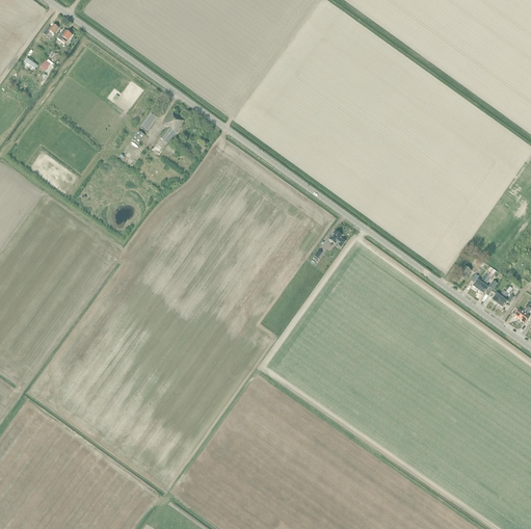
[(49,24),(44,31),(47,34),(50,29),(55,32),(59,26),(54,22),(52,25),(49,24)]
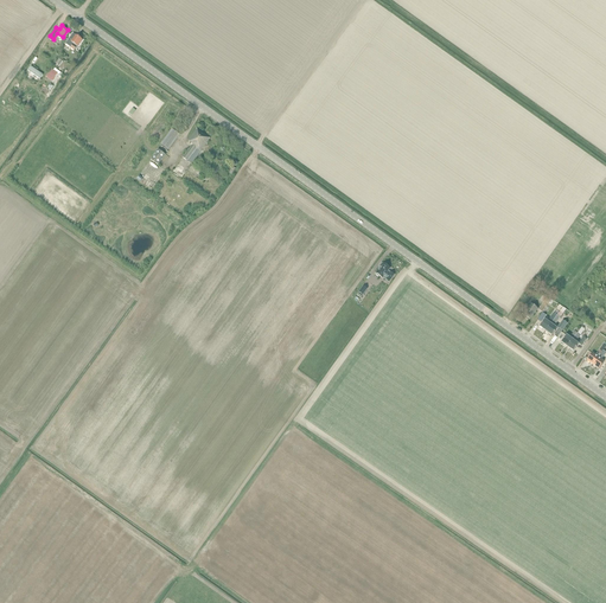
[(69,37),(67,42),(71,45),(76,47),(83,37),(74,31),(69,37)]
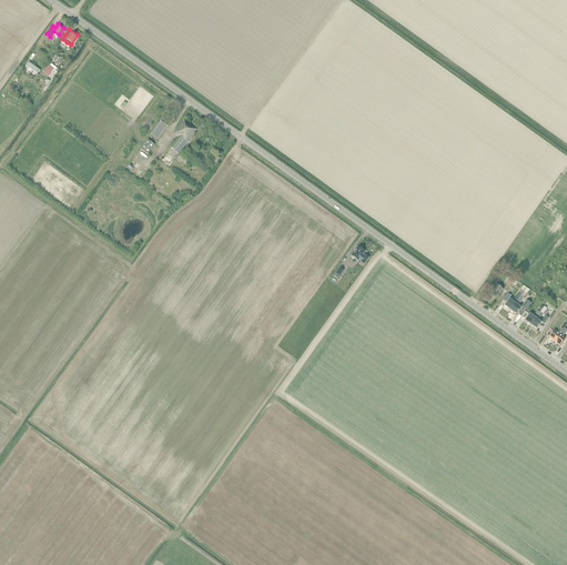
[(30,59),(27,63),(39,71),(41,68),(30,59)]
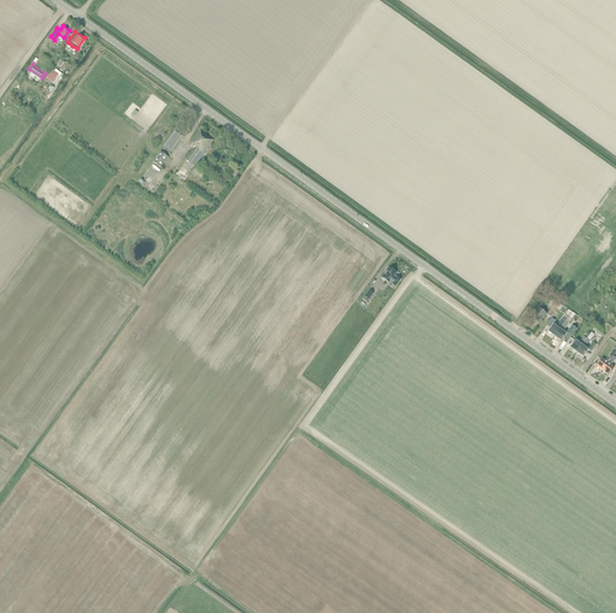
[(60,72),(54,68),(48,75),(54,80),(60,72)]
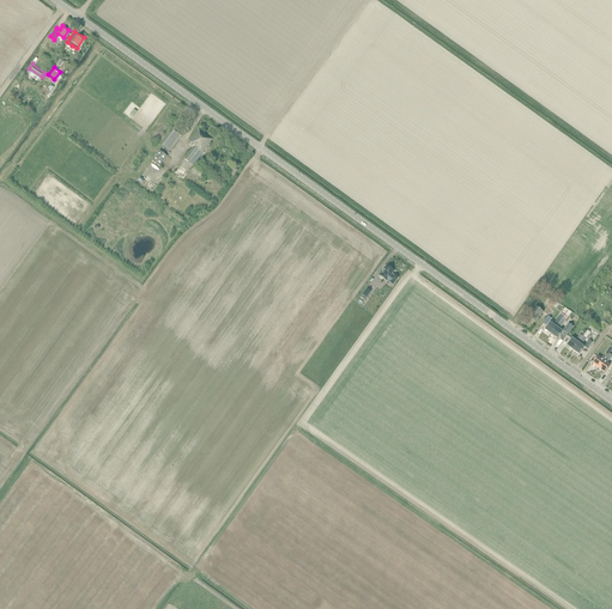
[(204,142),(207,145),(213,138),(200,127),(197,132),(206,139),(204,142)]
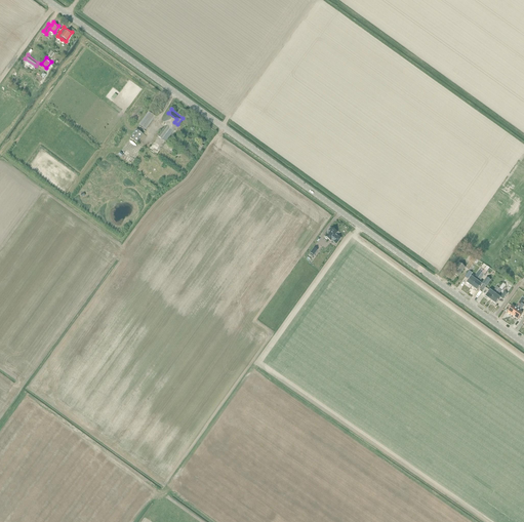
[(150,110),(140,123),(147,127),(156,114),(150,110)]
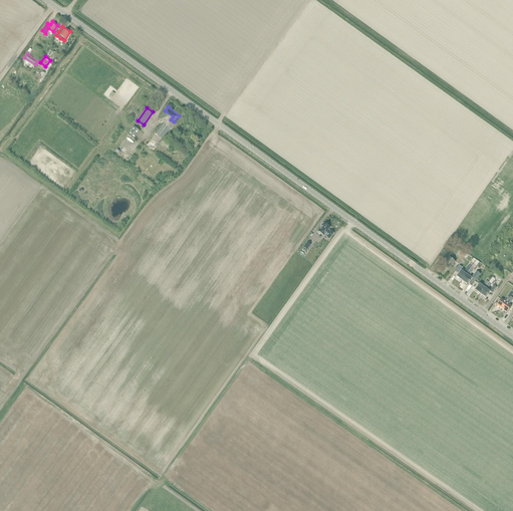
[(163,137),(174,121),(171,119),(173,116),(165,110),(160,117),(164,119),(163,120),(163,121),(156,132),(163,137)]
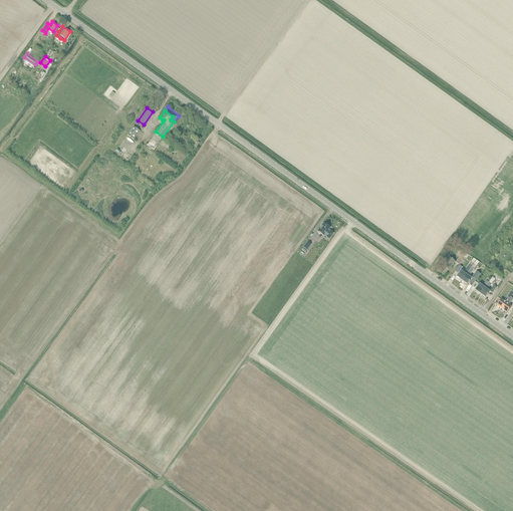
[(135,123),(129,133),(135,138),(141,129),(135,123)]
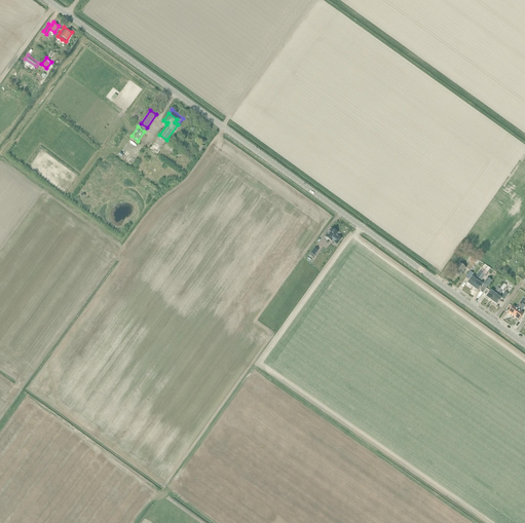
[(327,234),(326,235),(329,237),(330,236),(333,238),(338,241),(342,235),(339,233),(339,234),(337,233),(339,230),(333,225),(332,226),(332,225),(329,228),(330,229),(327,234)]
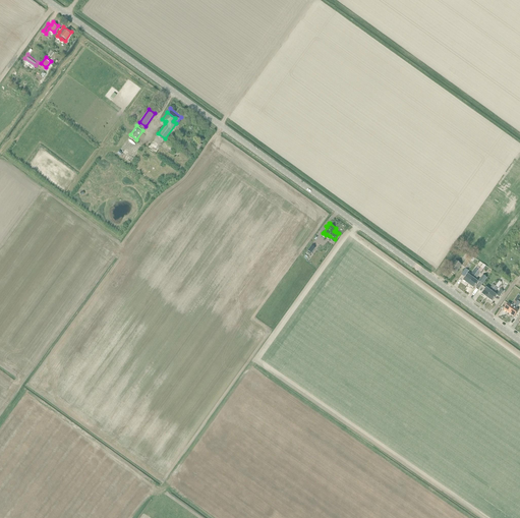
[(467,257),(467,259),(470,261),(474,255),(471,253),(470,254),(467,251),(464,255),(467,257)]
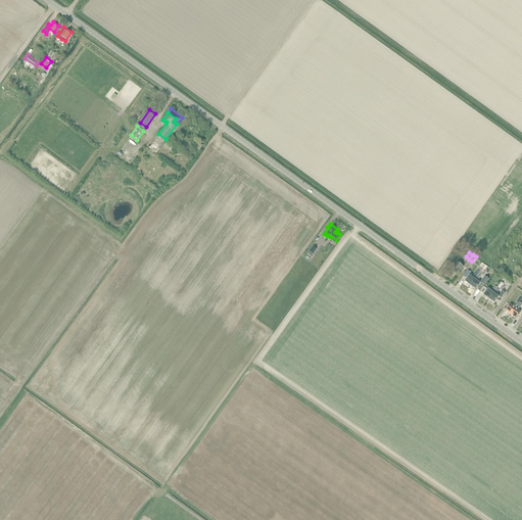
[(458,261),(452,269),(458,274),(464,265),(458,261)]
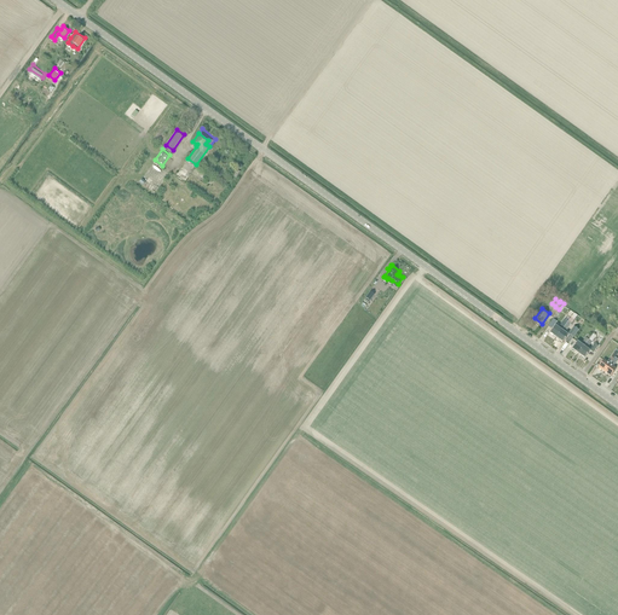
[(552,331),(558,335),(569,319),(566,317),(559,326),(556,324),(552,331)]
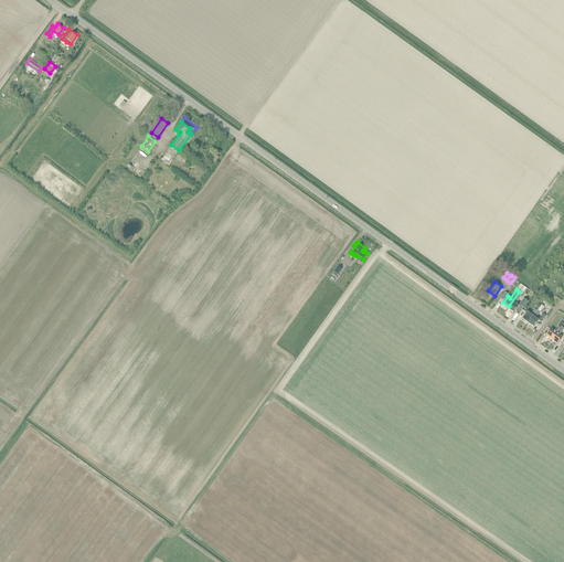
[(519,292),(509,306),(514,310),(519,304),(517,303),(522,294),(519,292)]
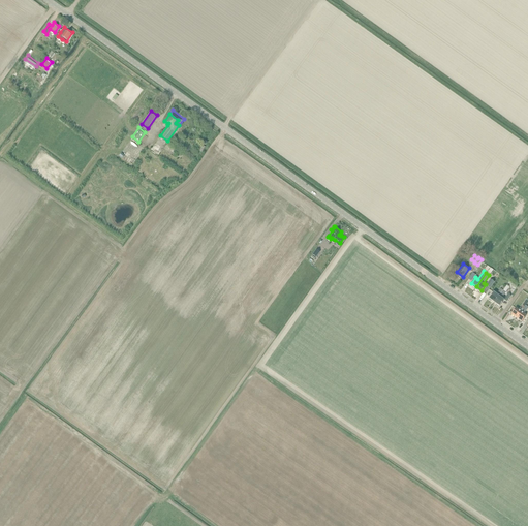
[(491,277),(487,283),(491,286),(495,280),(491,277)]
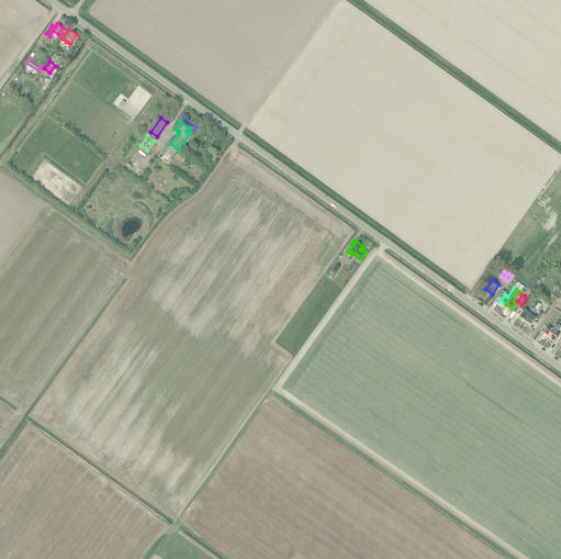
[(526,320),(536,306),(533,304),(528,311),(525,309),(520,315),(526,320)]
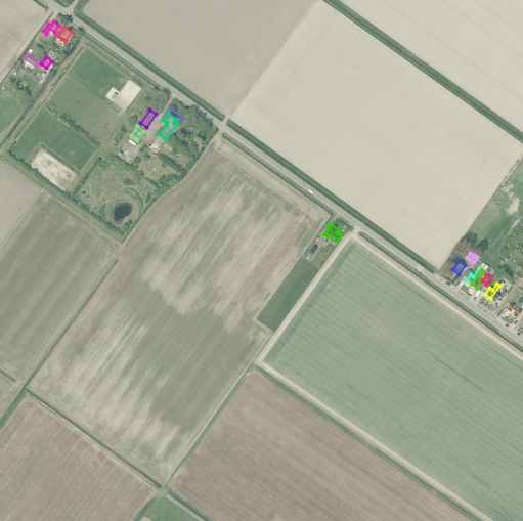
[(502,287),(499,286),(490,298),(495,301),(499,296),(496,294),(502,287)]
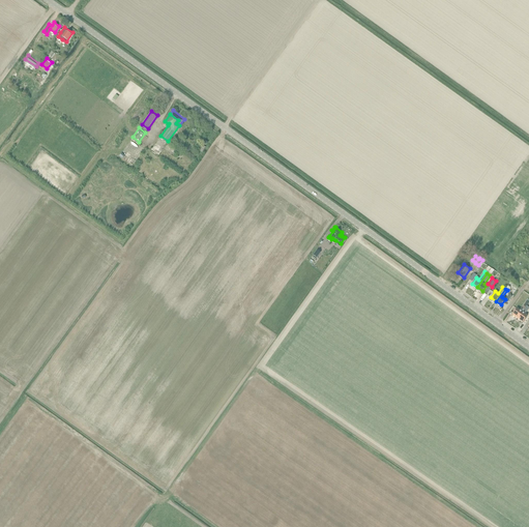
[(518,317),(527,304),(525,303),(521,309),(518,306),(512,313),(518,317)]
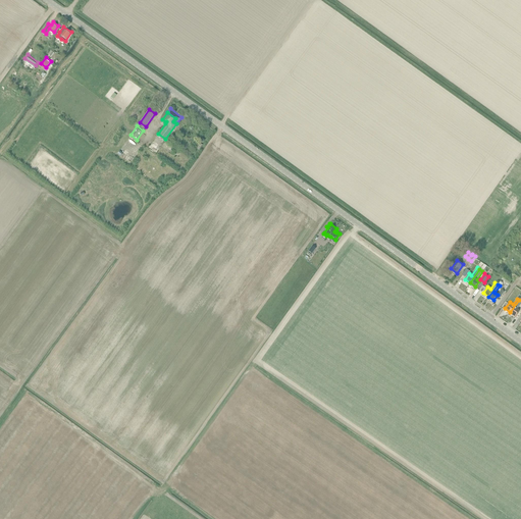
[(520,301),(519,300),(510,312),(516,315),(520,309),(517,307),(520,303),(520,301)]
